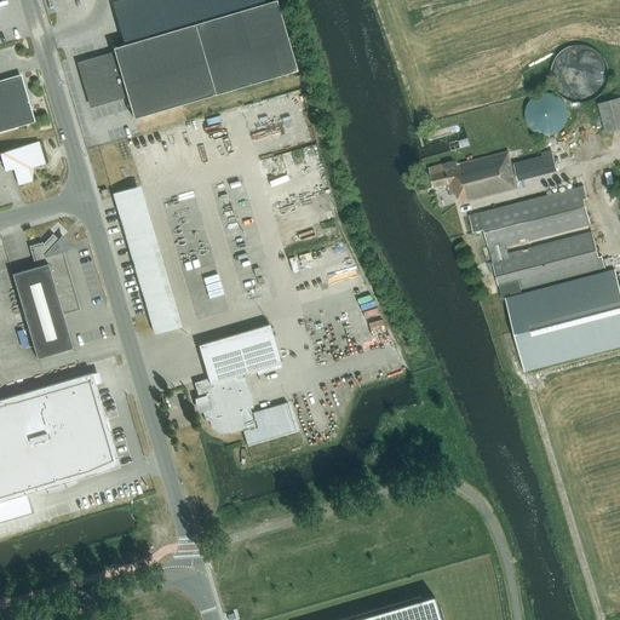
[(125,44),(113,47),(113,49),(115,53),(116,59),(99,64),(98,58),(79,63),(91,105),(127,95),(128,99),(131,110),(133,118),(294,70),(297,70),(276,0),(273,0),(268,1),(265,3),(263,0),(120,0),(113,3),(125,44)]
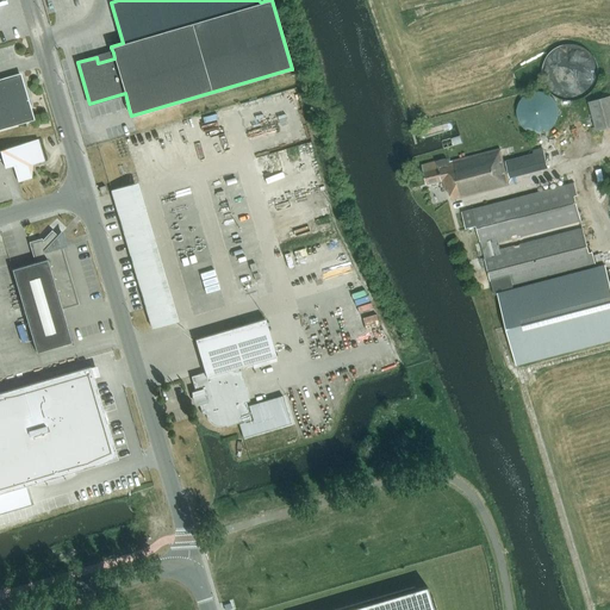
[(597,64),(595,60),(593,56),(590,51),(585,49),(580,45),(574,44),(567,44),(559,45),(554,48),(548,53),(543,58),(541,64),(541,70),(541,76),(542,81),(545,86),(548,91),(552,93),(556,97),(561,99),(566,100),(572,100),(578,99),(583,98),(587,95),(591,92),(595,87),(597,81),(598,75),(598,69),(597,64)]
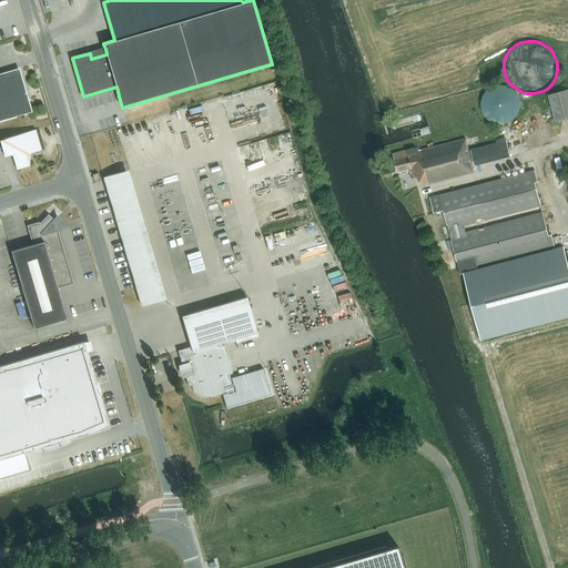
[(104,49),(90,53),(91,59),(107,54),(104,49)]
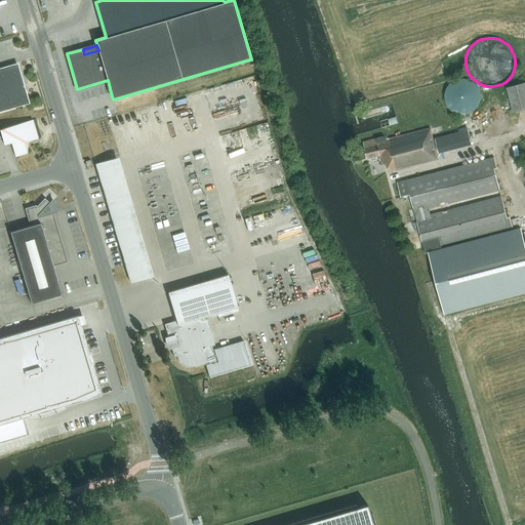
[(0,111),(27,104),(14,64),(0,68),(0,111)]
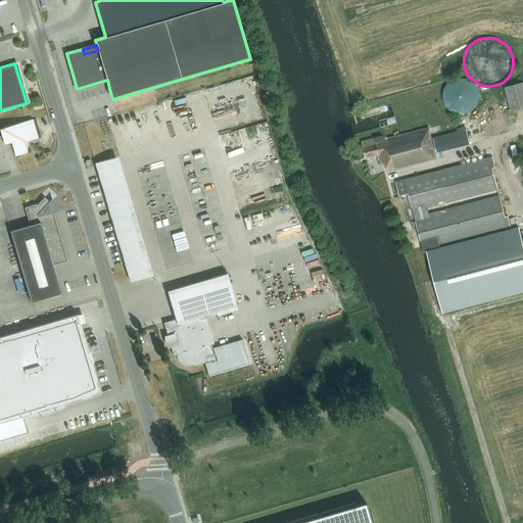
[(460,114),(463,114),(467,113),(470,111),(472,109),(475,106),(477,103),(478,99),(478,96),(478,93),(477,90),(475,87),(473,84),(470,82),(467,80),(463,79),(460,79),(457,79),(454,80),(450,82),(447,84),(445,87),(443,90),(442,93),(442,96),(442,99),(443,103),(445,106),(447,109),(449,111),(454,113),(457,114),(460,114)]
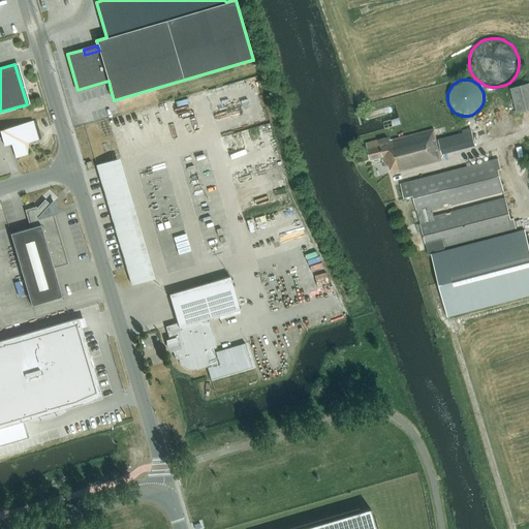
[(528,83),(510,88),(517,114),(528,110),(528,83)]
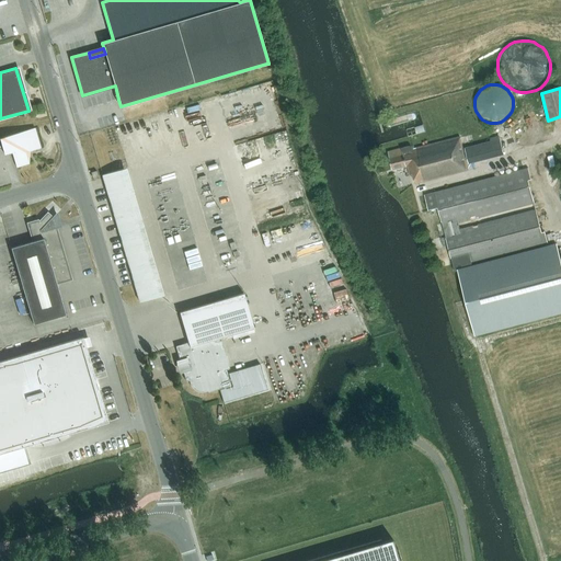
[(41,148),(35,128),(0,137),(0,138),(4,155),(12,152),(16,167),(29,163),(25,152),(41,148)]
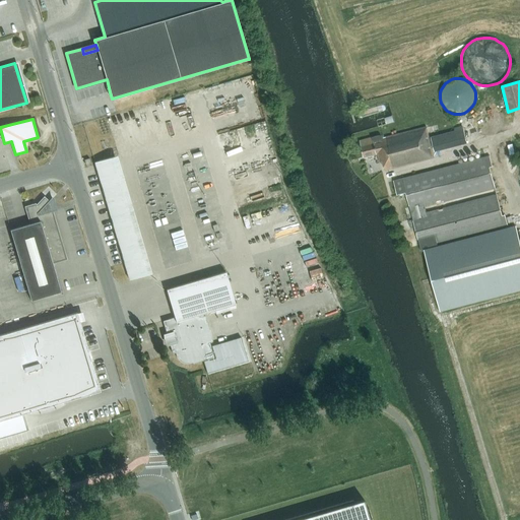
[(382,135),(360,141),(364,158),(378,154),(380,164),(383,163),(385,172),(434,158),(431,147),(433,146),(435,152),(466,144),(462,129),(431,138),(432,142),(430,143),(426,128),(382,139),(382,135)]
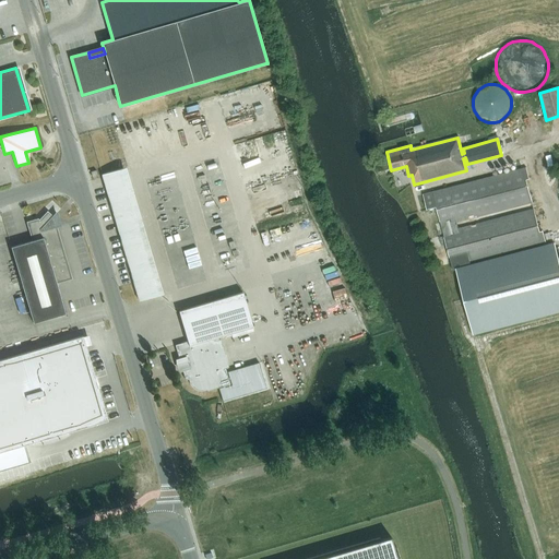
[(103,166),(139,300),(166,294),(130,158),(103,166)]
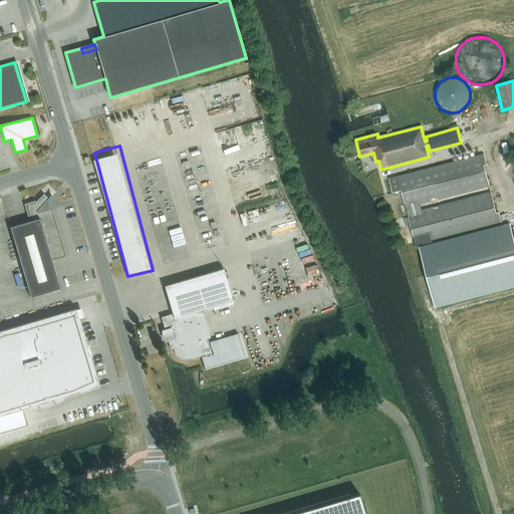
[(481,155),(389,179),(393,193),(402,190),(417,249),(420,248),(435,305),(513,284),(513,240),(510,224),(433,244),(432,241),(499,223),(491,192),(438,206),(436,200),(489,186),(481,155)]
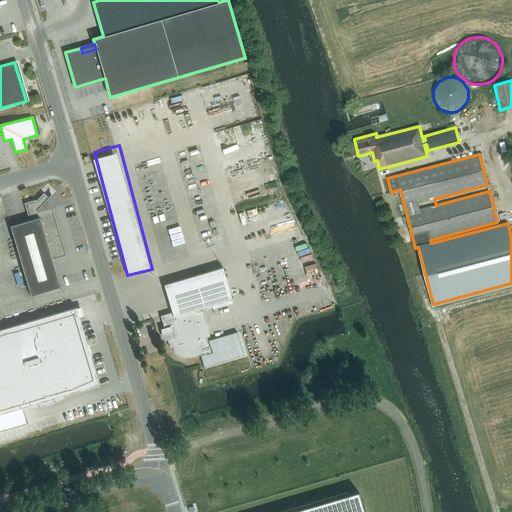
[(49,199),(43,193),(36,201),(35,200),(25,203),(24,203),(29,220),(19,223),(10,226),(30,296),(60,287),(58,278),(52,259),(66,255),(52,208),(49,199)]
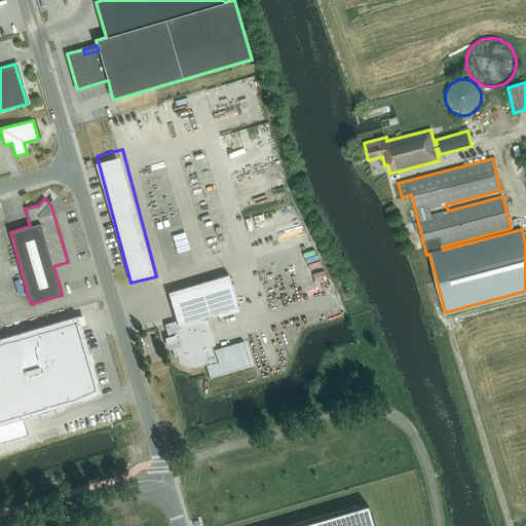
[(177,321),(164,325),(175,358),(178,357),(178,358),(178,359),(178,360),(179,361),(179,362),(179,363),(180,363),(181,364),(181,365),(182,366),(183,366),(184,367),(185,367),(186,367),(187,368),(188,368),(189,368),(190,368),(191,368),(192,368),(193,367),(194,367),(195,368),(204,365),(209,378),(213,376),(251,366),(243,342),(214,350),(212,346),(215,345),(208,320),(205,320),(204,317),(231,309),(232,313),(238,311),(237,308),(238,307),(228,275),(168,293),(177,321)]
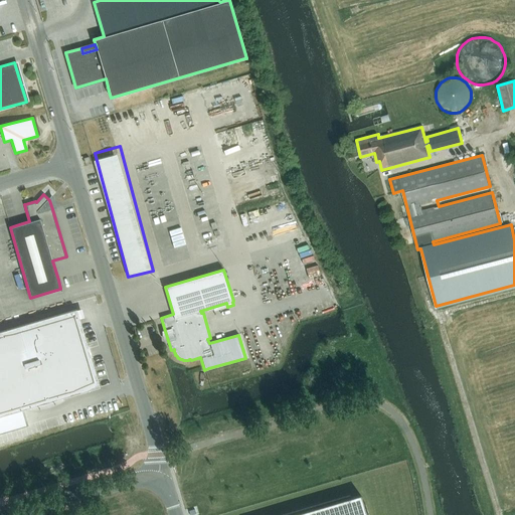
[(0,331),(0,415),(100,387),(76,309),(0,331)]
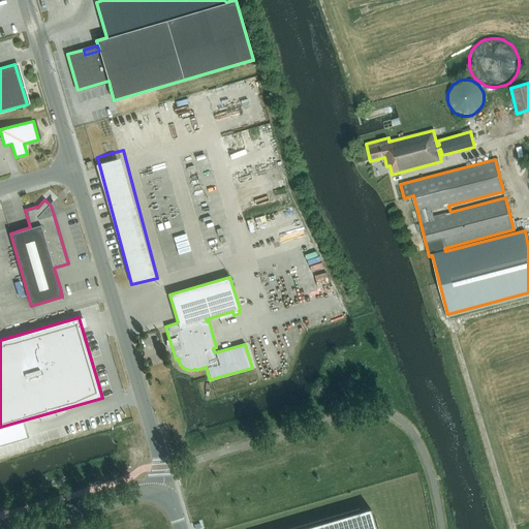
[(375,528),(370,507),(297,528),(375,528)]
